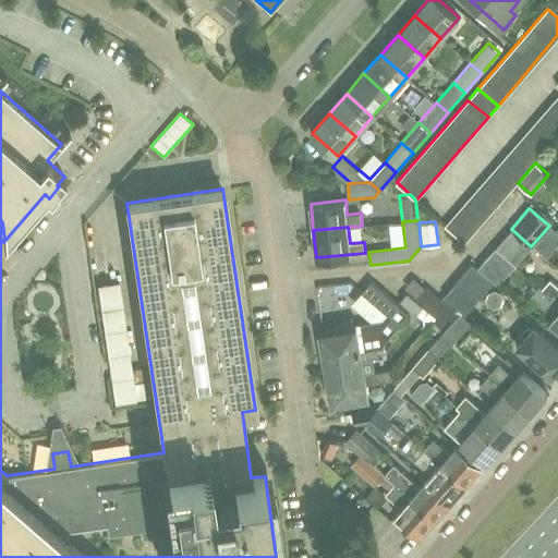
[(514,265),(531,246),(511,229),(495,249),(514,265)]
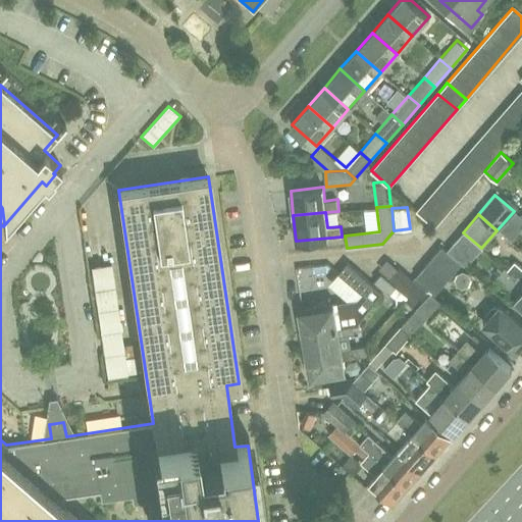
[(444,245),(426,264),(447,281),(463,262),(444,245)]
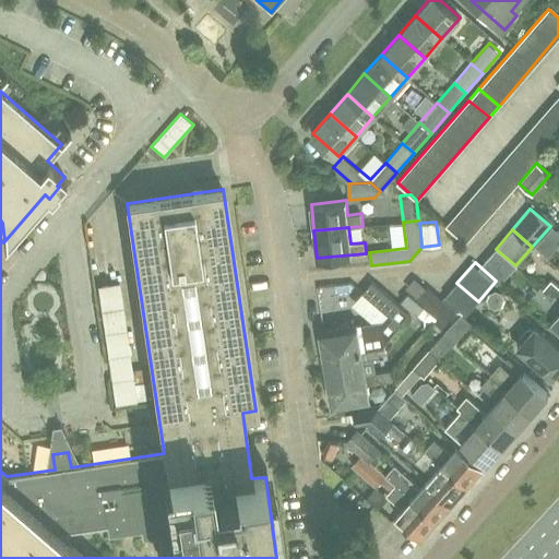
[(558,286),(556,284),(551,280),(543,288),(558,302),(558,286)]
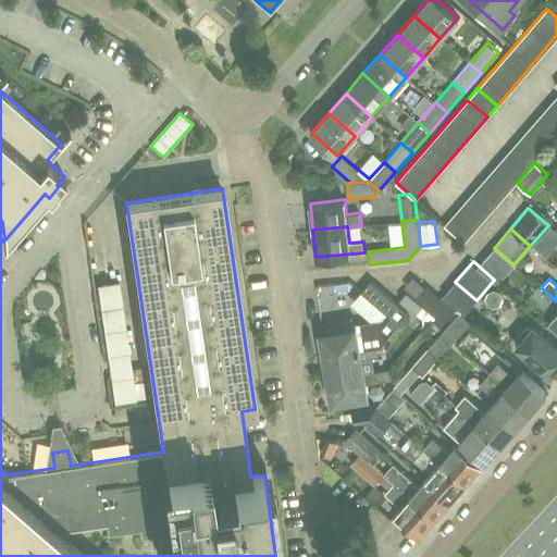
[(357,323),(341,326),(319,330),(319,332),(317,334),(319,342),(321,343),(323,355),(379,346),(382,345),(407,313),(370,280),(360,291),(386,313),(381,320),(373,321),(357,323)]
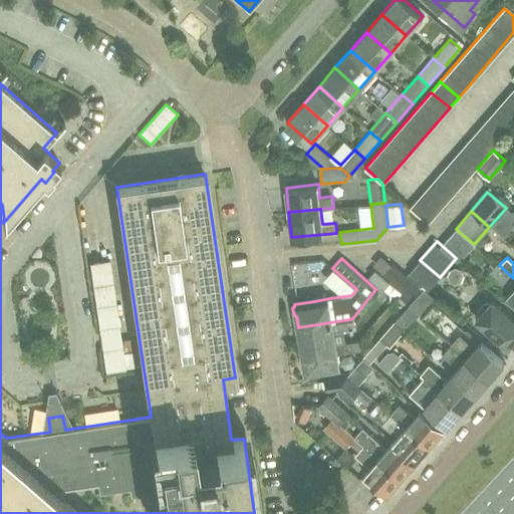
[(109,259),(89,262),(99,331),(102,347),(105,372),(125,370),(109,259)]
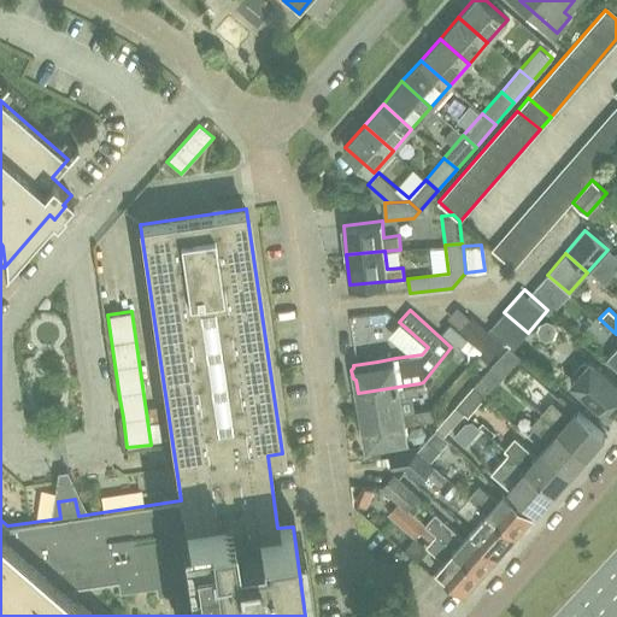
[(507,345),(489,329),(474,315),(458,331),(468,340),(492,363),(507,345)]
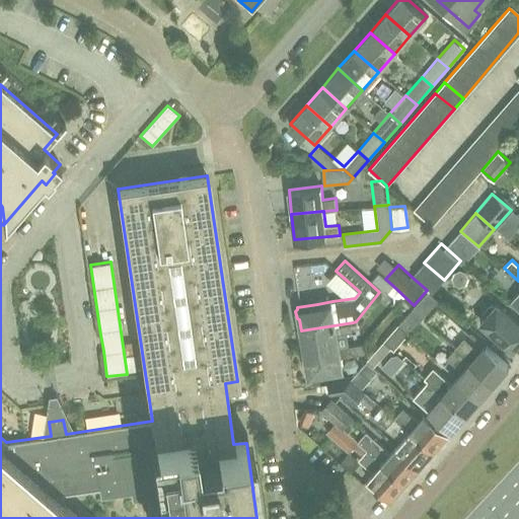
[(518,281),(504,268),(501,266),(494,274),(517,294),(511,300),(518,306),(518,281)]
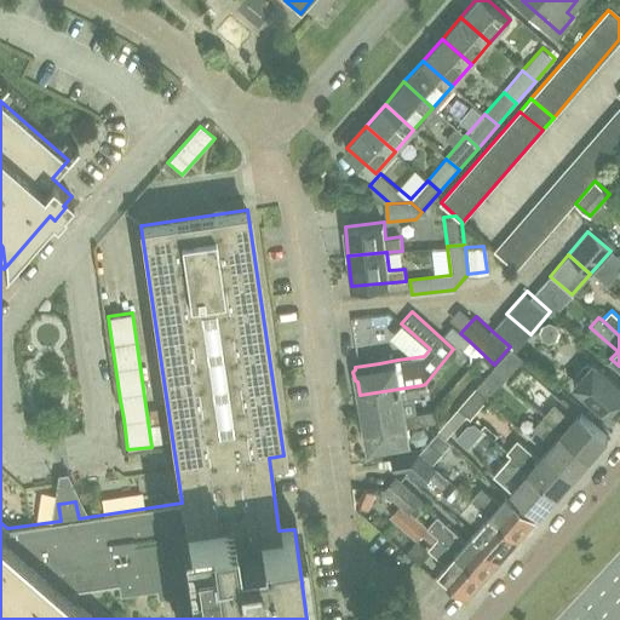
[(463,349),(470,342),(460,333),(452,326),(446,334),(463,349)]
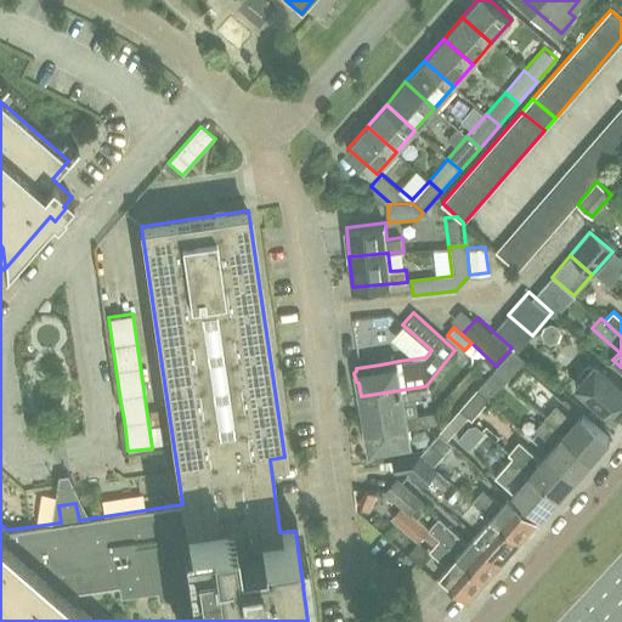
[(524,358),(516,352),(512,348),(496,366),(492,369),(504,382),(524,358)]
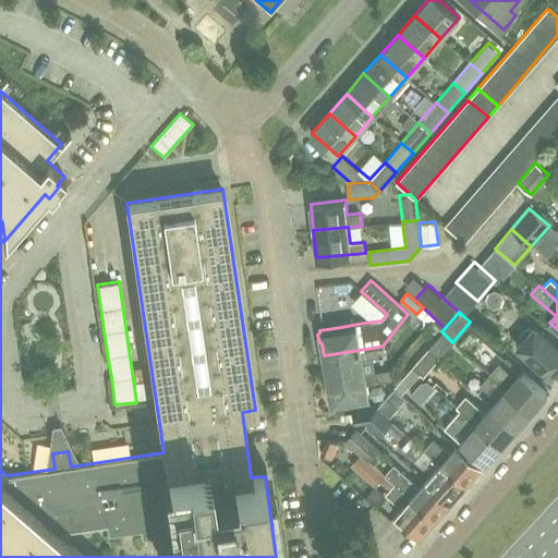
[(520,341),(517,346),(552,375),(557,367),(557,344),(535,325),(531,328),(528,328),(520,337),(520,341)]
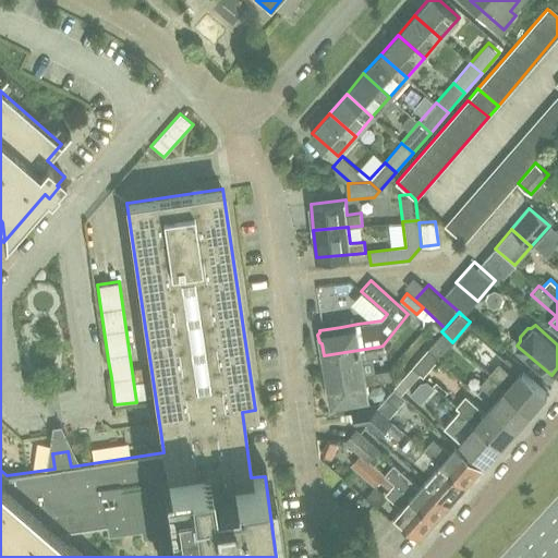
[(438,359),(452,342),(441,331),(426,349),(438,359)]
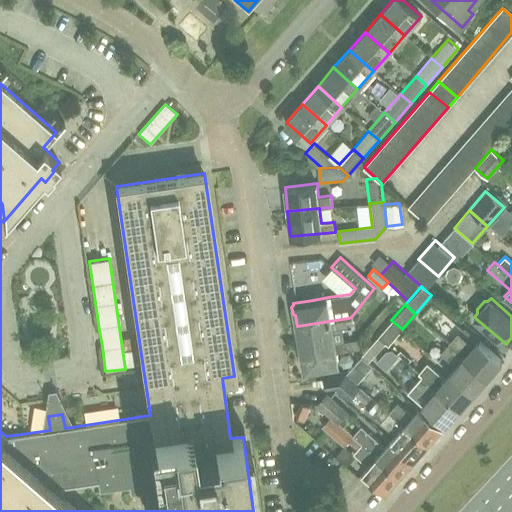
[(300,349),(335,343),(333,329),(349,327),(348,318),(297,326),(300,349)]
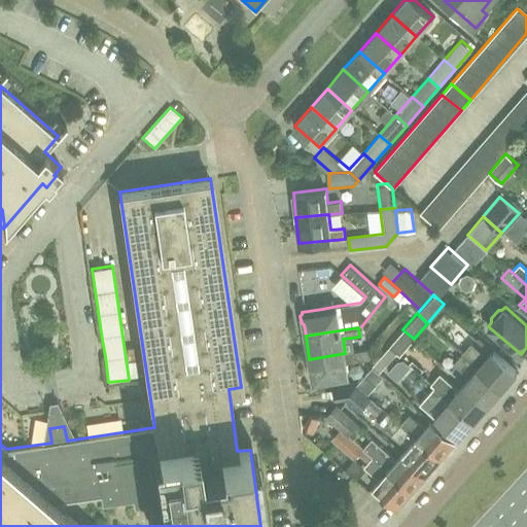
[(399,355),(414,339),(402,329),(388,346),(396,352),(399,355)]
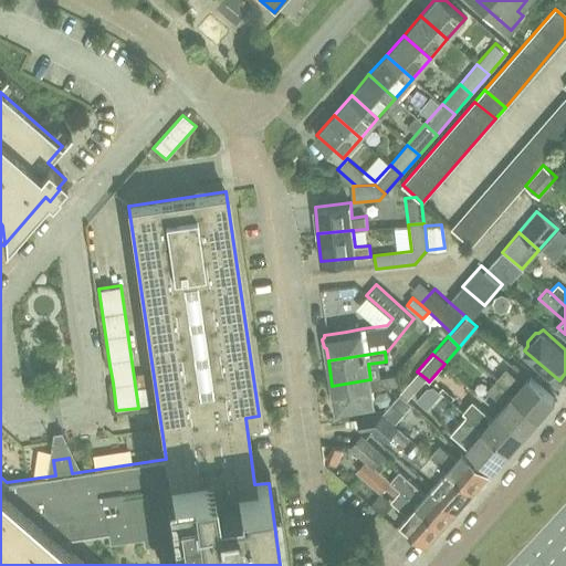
[(506,369),(498,380),(540,417),(556,398),(530,376),(522,384),(506,369)]
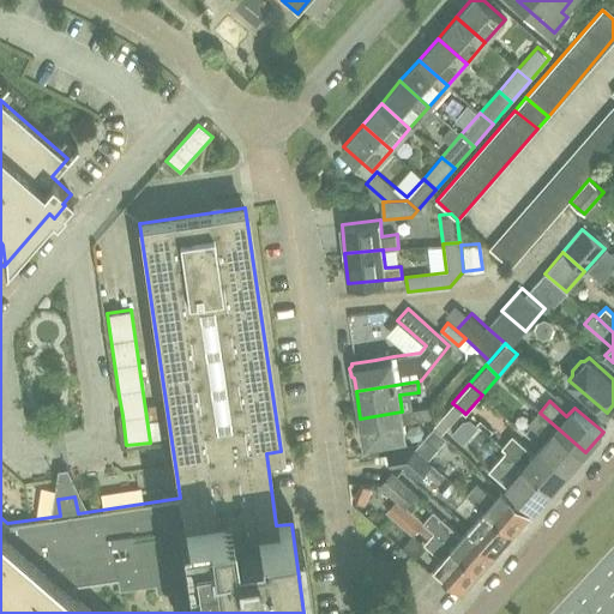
[(443,433),(462,410),(452,403),(433,426),(443,433)]
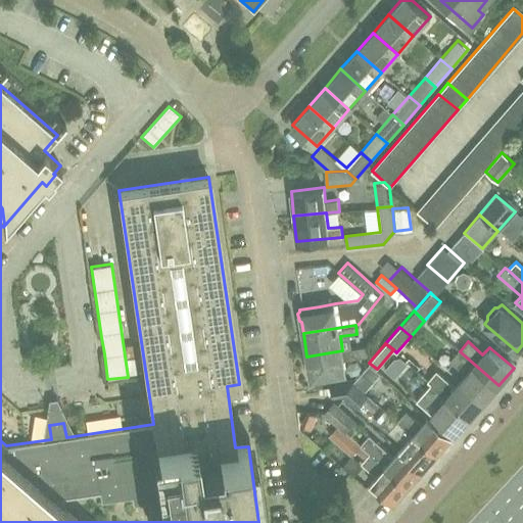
[(311,380),(331,377),(346,374),(343,360),(360,358),(360,357),(367,355),(366,346),(359,347),(342,350),(306,357),(308,368),(306,370),(307,376),(311,377),(311,380)]
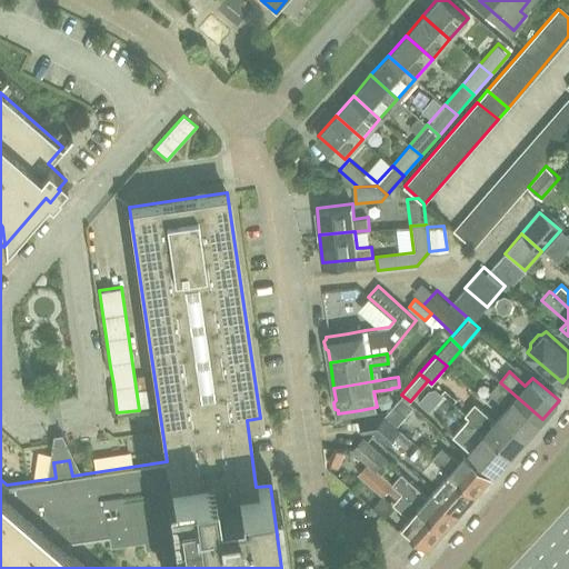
[(500,382),(491,392),(507,406),(501,413),(527,437),(542,419),(500,382)]
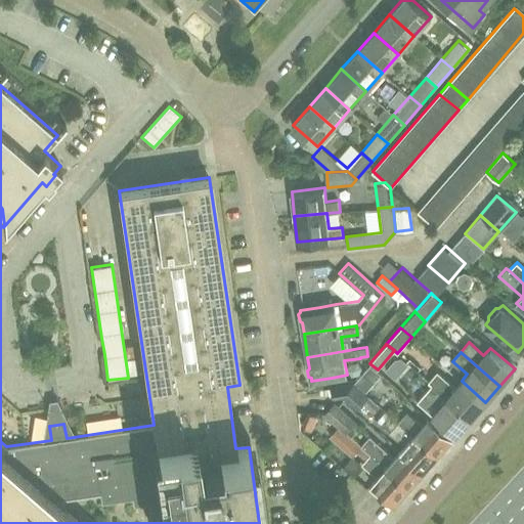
[(436,370),(428,380),(433,384),(472,418),(485,402),(462,381),(455,387),(436,370)]
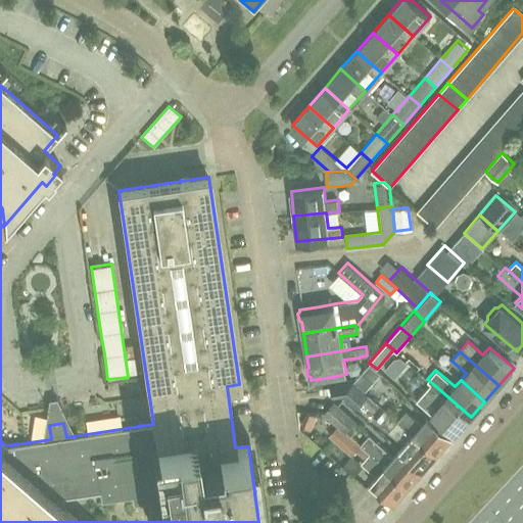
[(364,391),(372,383),(362,374),(354,382),(364,391)]
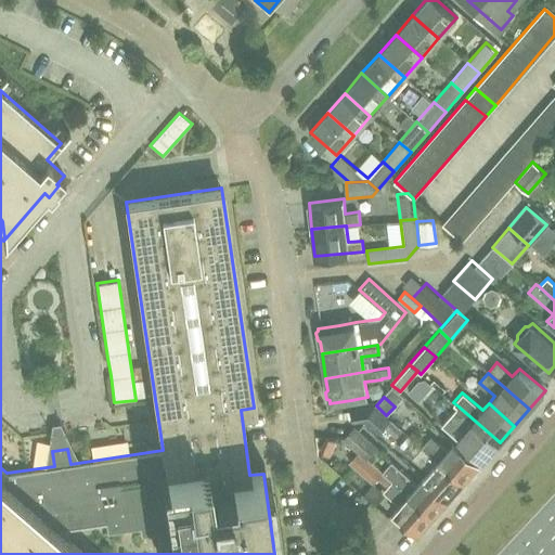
[(377,433),(389,418),(374,404),(353,409),(356,421),(362,420),(377,433)]
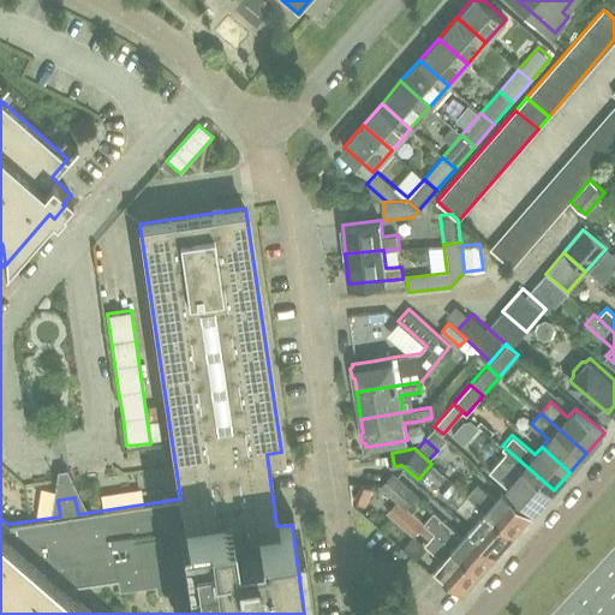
[(508,451),(489,472),(506,488),(507,485),(536,511),(554,490),(508,451)]
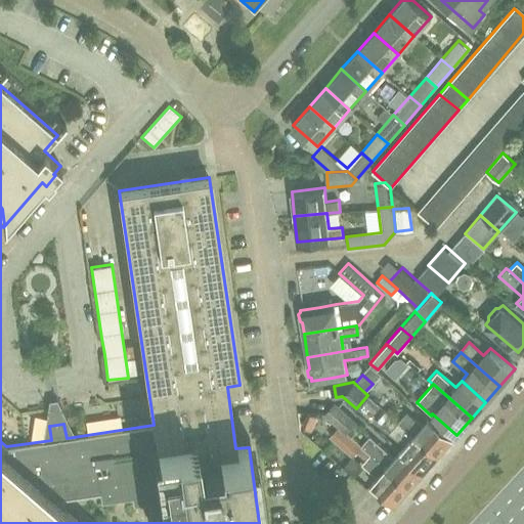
[(341,427),(346,432),(354,423),(334,404),(324,413),(341,427)]
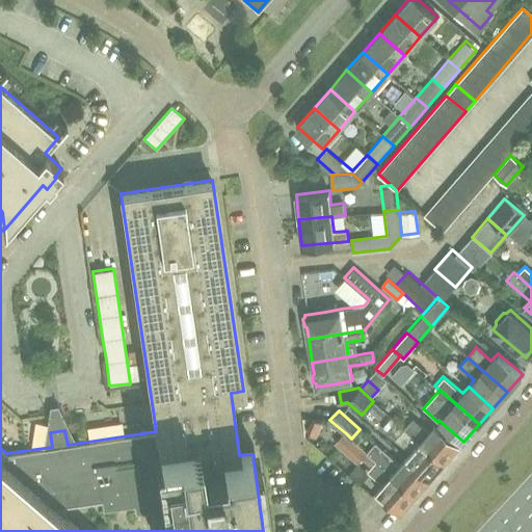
[(445,463),(459,446),(435,425),(429,432),(414,419),(405,428),(445,463)]
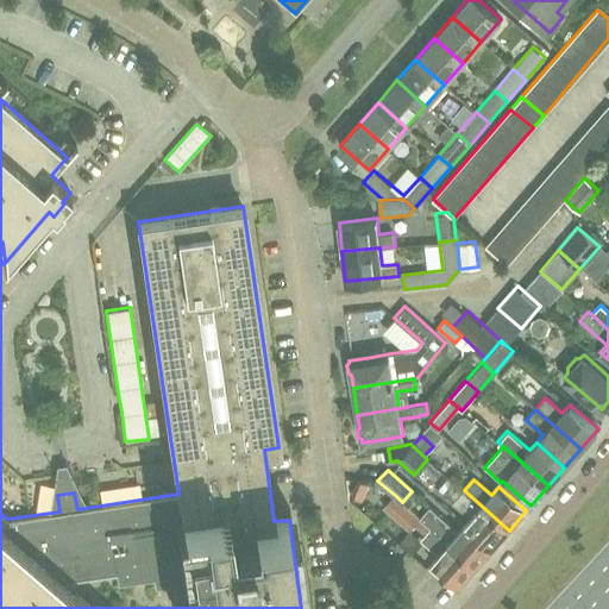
[(353,497),(364,502),(371,485),(360,481),(353,497)]
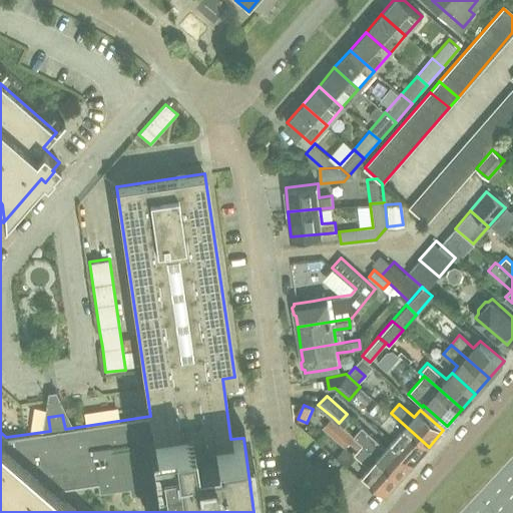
[(415,462),(429,447),(391,413),(383,422),(397,435),(392,441),(415,462)]
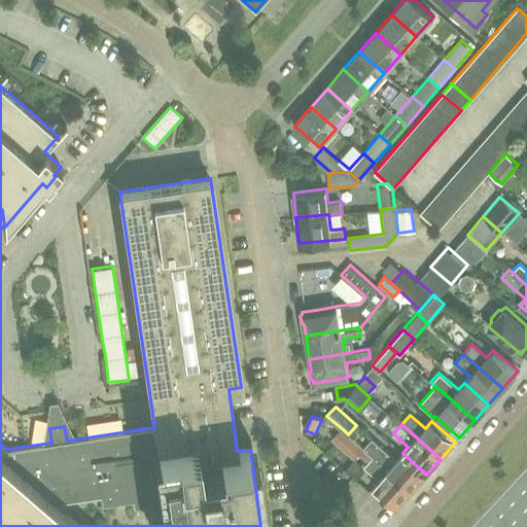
[(413,491),(362,447),(348,434),(343,429),(335,438),(354,457),(358,452),(369,461),(364,466),(380,480),(373,487),(397,507),(413,491)]
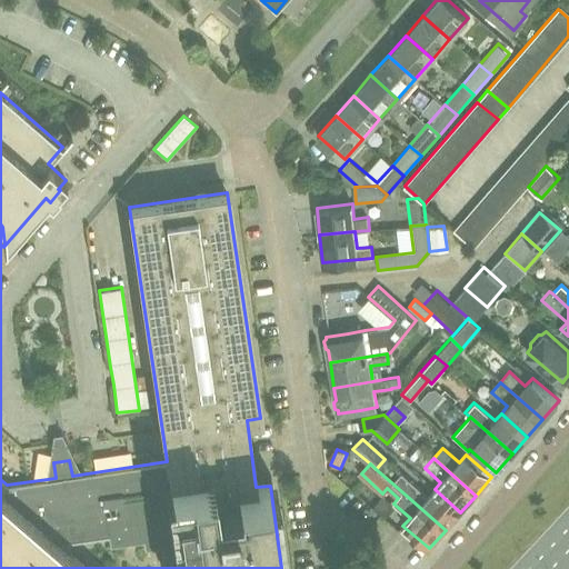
[(428,497),(412,482),(400,472),(391,482),(446,530),(460,512),(435,489),(428,497)]
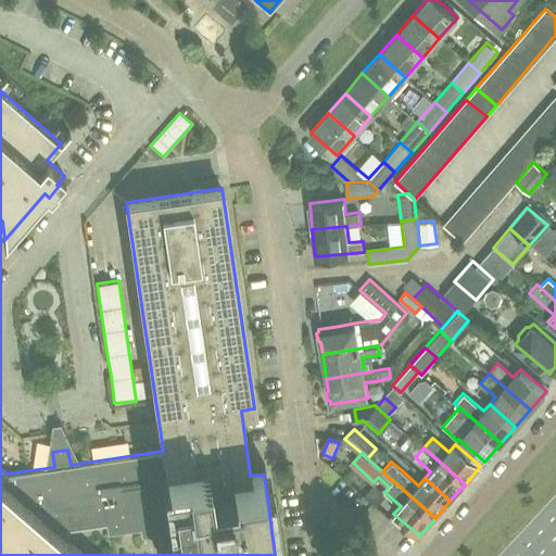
[(382,490),(374,482),(365,492),(374,500),(382,490)]
